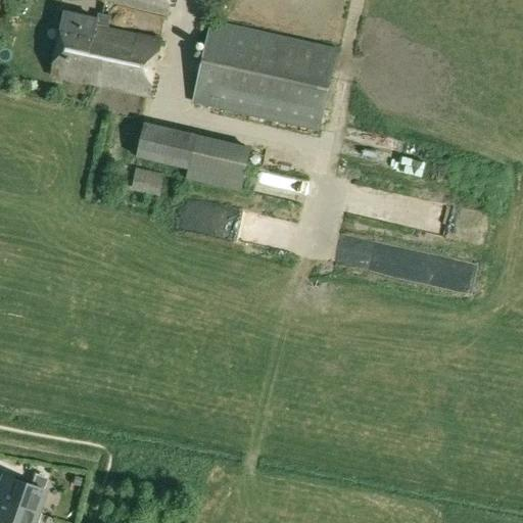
[(103,0),(168,15),(171,0),(103,0)]
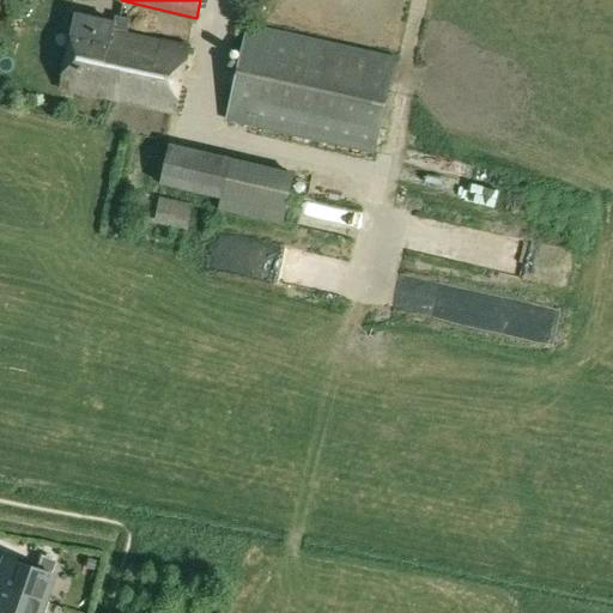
[(60,90),(174,113),(187,49),(126,36),(129,19),(116,17),(115,23),(76,14),(60,90)]
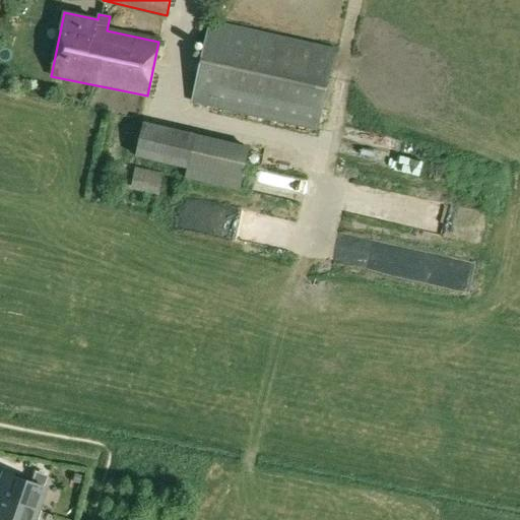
[(191,103),(318,131),(336,48),(209,20),(191,103)]
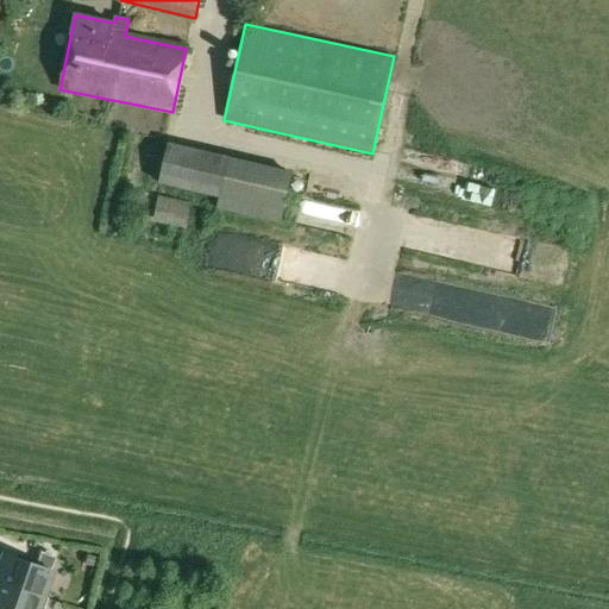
[(159,183),(221,198),(231,157),(170,143),(159,183)]
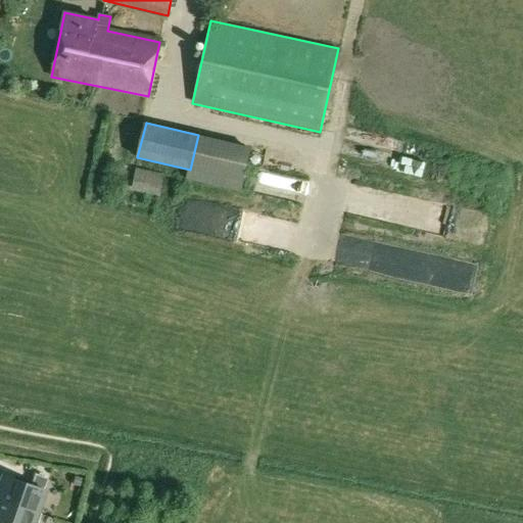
[(252,147),(198,135),(190,170),(188,179),(242,191),(252,147)]
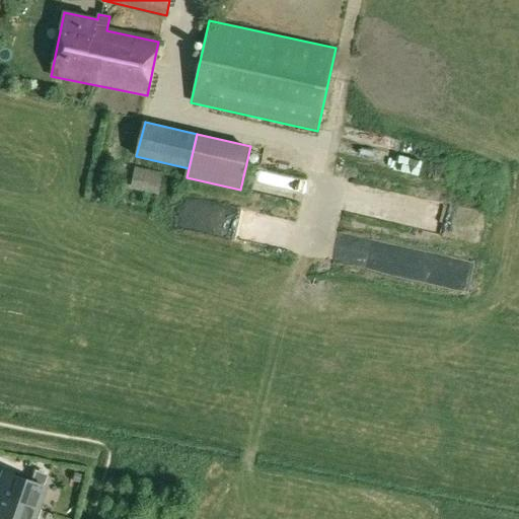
[(130,188),(158,195),(163,173),(136,167),(130,188)]
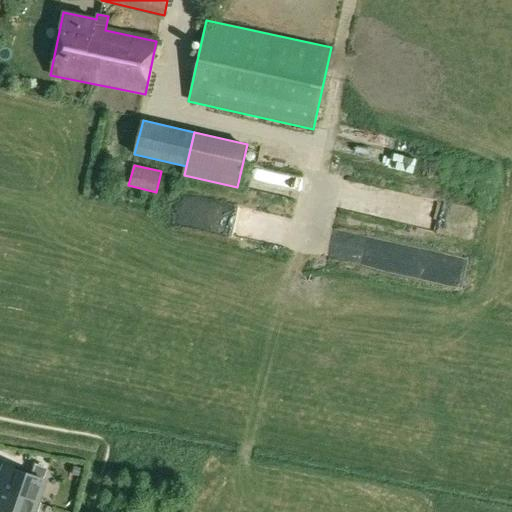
[(0,470),(0,489),(39,504),(39,503),(34,501),(42,480),(40,479),(44,468),(34,464),(30,476),(3,466),(1,471),(0,470)]
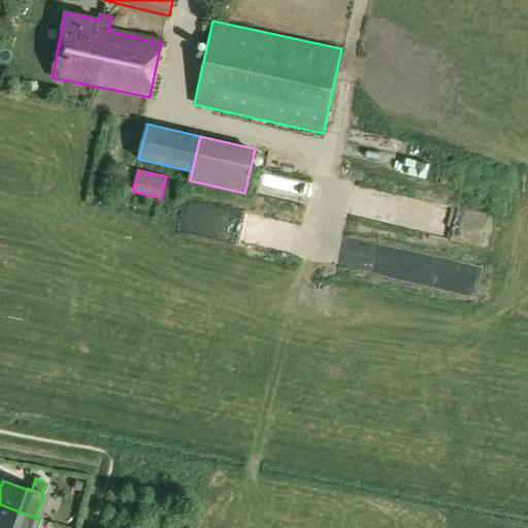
[(0,527),(36,527),(40,520),(0,504),(0,527)]
